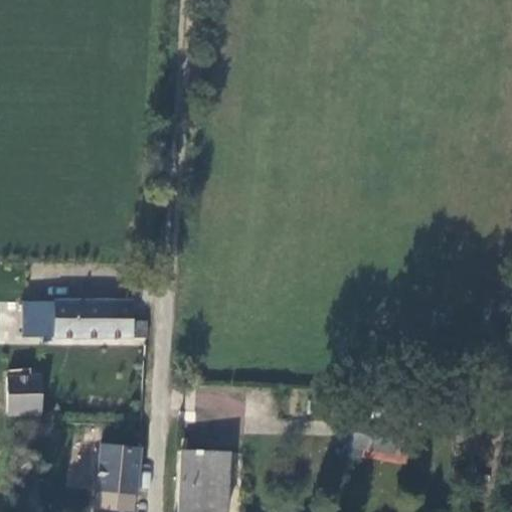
[(146,339),(146,323),(134,322),(134,303),(24,302),(24,337),(146,339)]
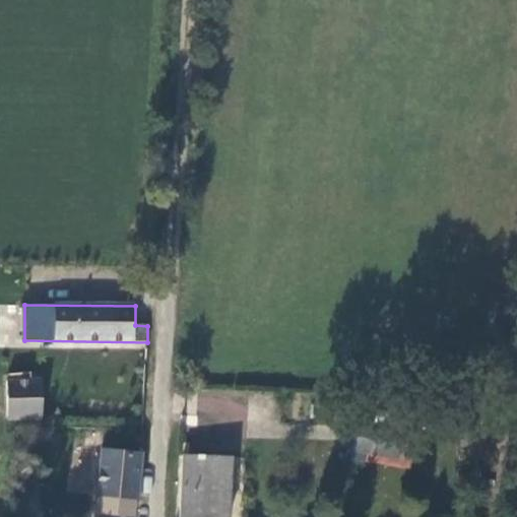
[(30,377),(7,376),(8,419),(41,418),(41,381),(30,381),(30,377)]
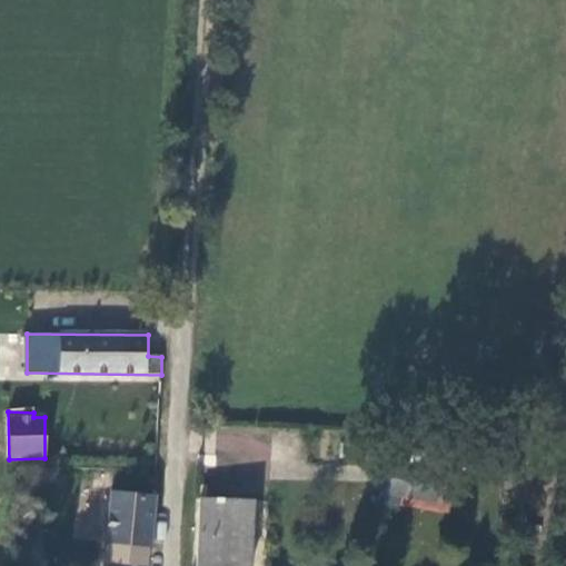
[(397,499),(452,507),(455,486),(399,478),(397,499)]
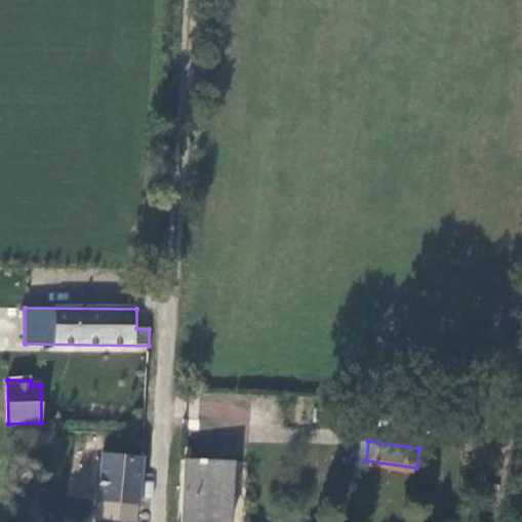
[(104,500),(139,504),(143,457),(105,454),(102,500),(104,500)]
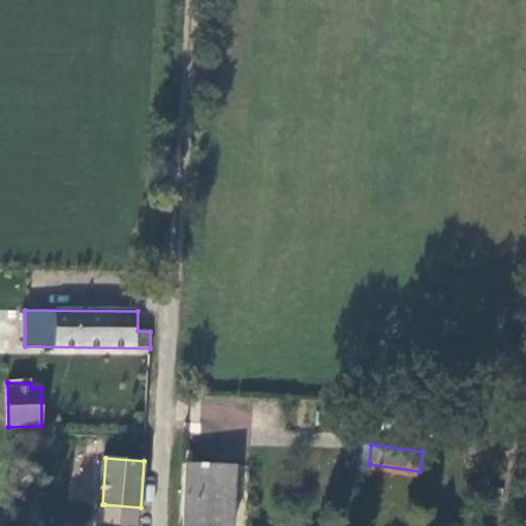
[(188,466),(183,525),(233,525),(237,470),(188,466)]
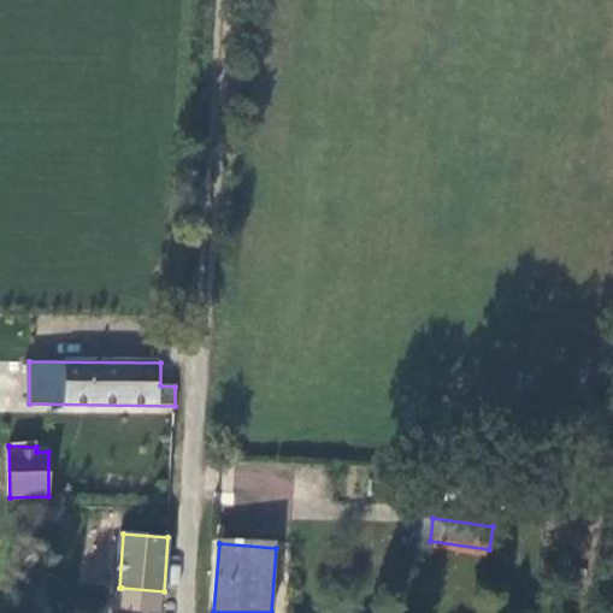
[(121,609),(161,612),(164,591),(122,588),(121,609)]
